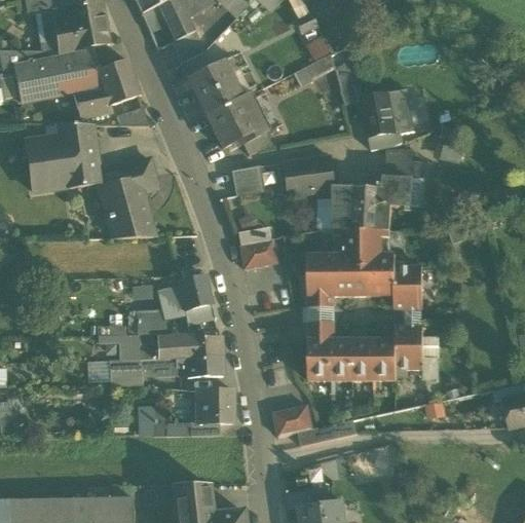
[(25,0),(28,15),(35,13),(52,10),(51,9),(50,0),(25,0)]
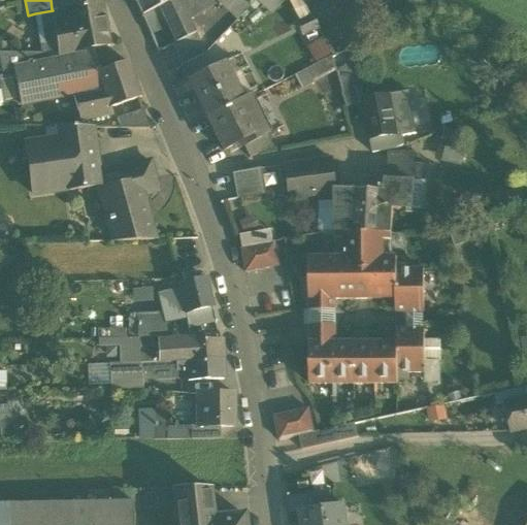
[(52,9),(53,10),(59,52),(59,53),(110,43),(102,0),(52,9)]
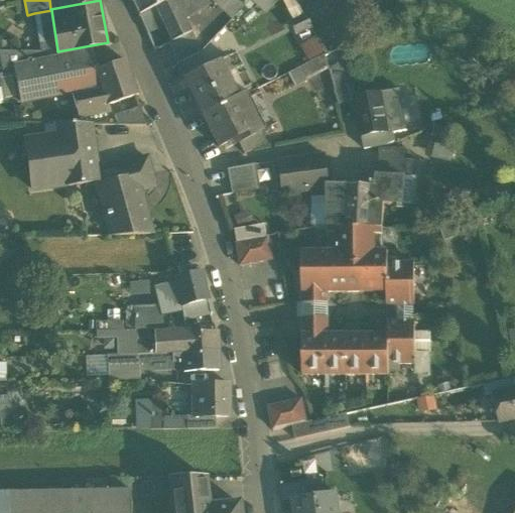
[(133,0),(139,12),(155,5),(165,0),(133,0)]
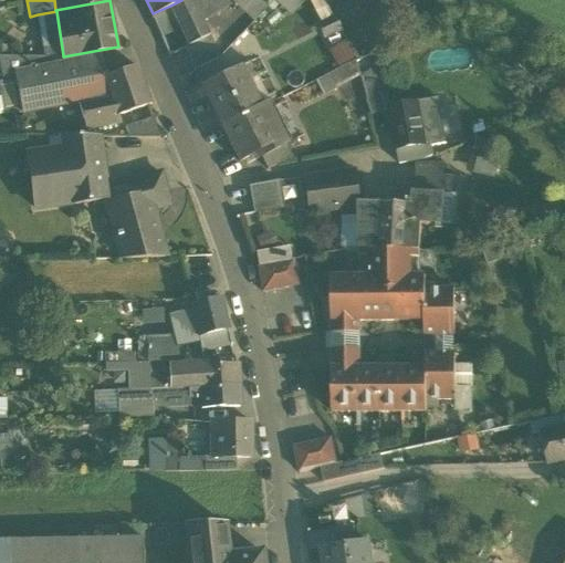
[(181,0),(170,6),(181,27),(189,43),(189,44),(209,35),(191,0),(181,0)]
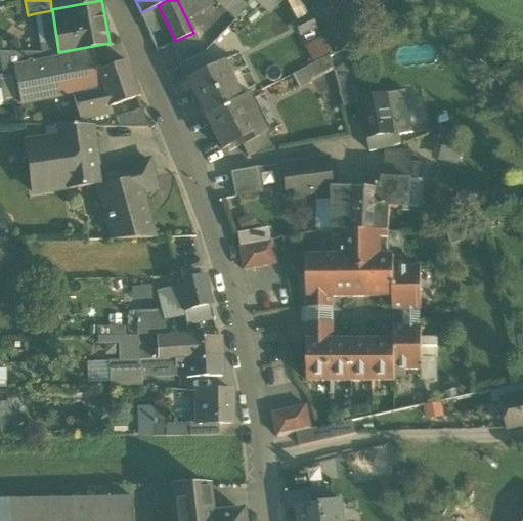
[(179,0),(188,18),(218,2),(216,0),(179,0)]
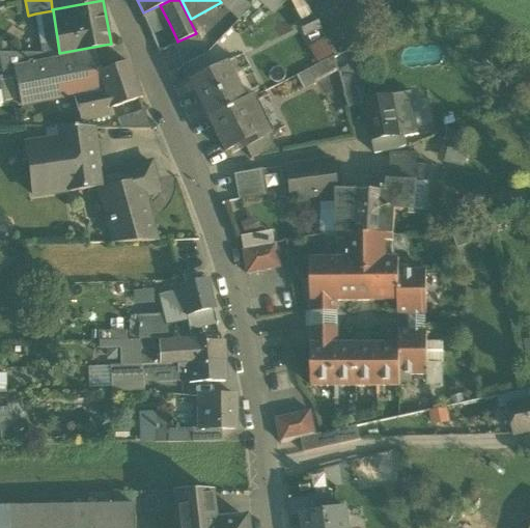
[(228,0),(224,5),(239,19),(251,5),(245,0),(228,0)]
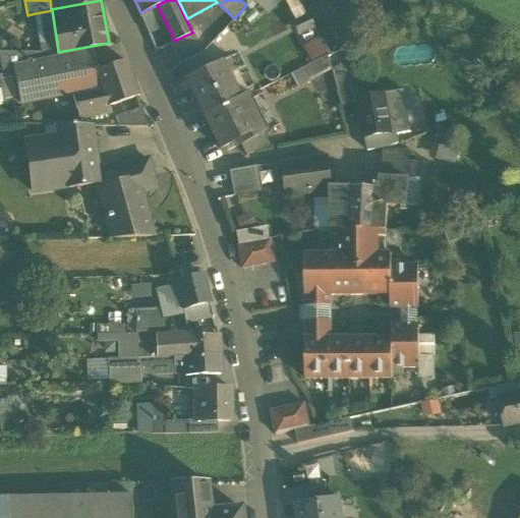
[(253,0),(267,13),(280,0),(253,0)]
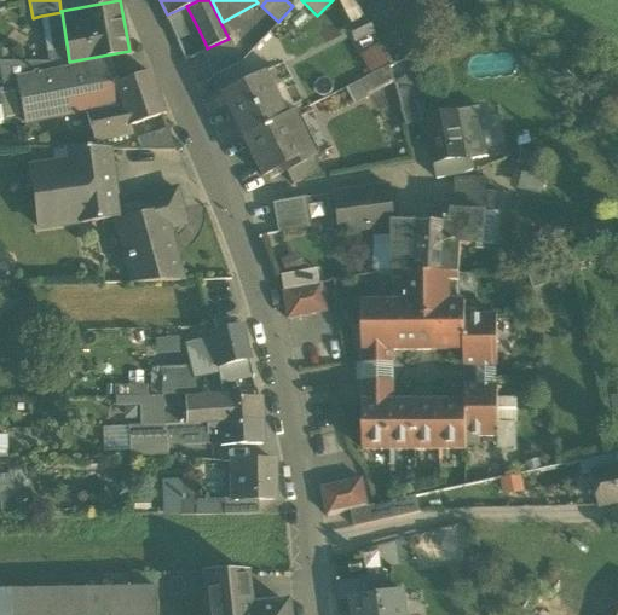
[(339,0),(351,23),(364,15),(354,0),(339,0)]
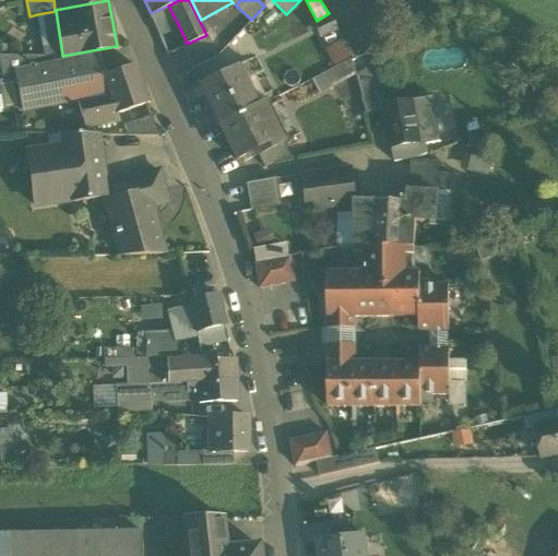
[(168,6),(151,13),(161,35),(179,26),(168,6)]
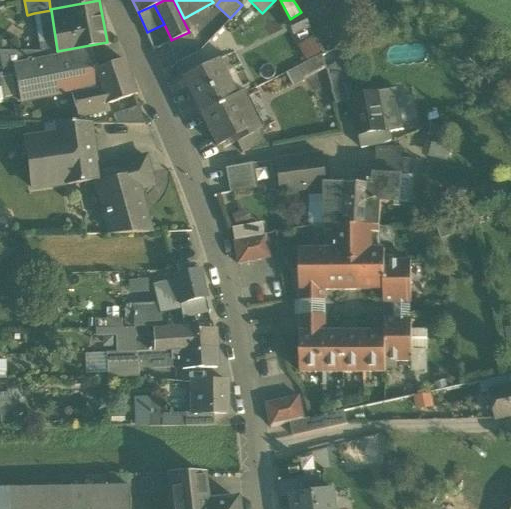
[(45,51),(57,50),(51,10),(34,13),(40,51),(45,51)]
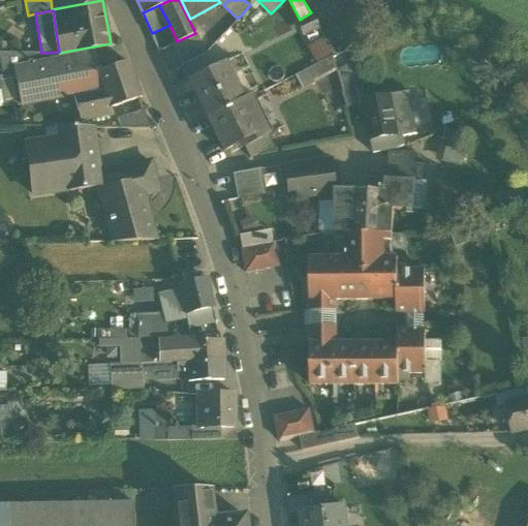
[(174,41),(183,62),(204,53),(195,33),(177,41),(177,40),(174,41)]
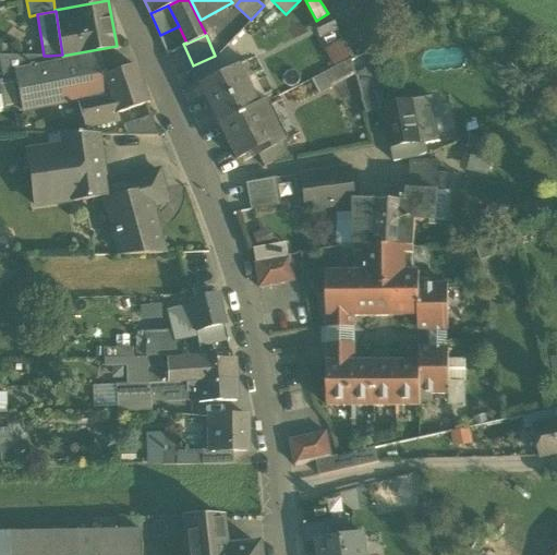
[(324,48),(334,65),(350,57),(352,55),(342,37),(324,48)]
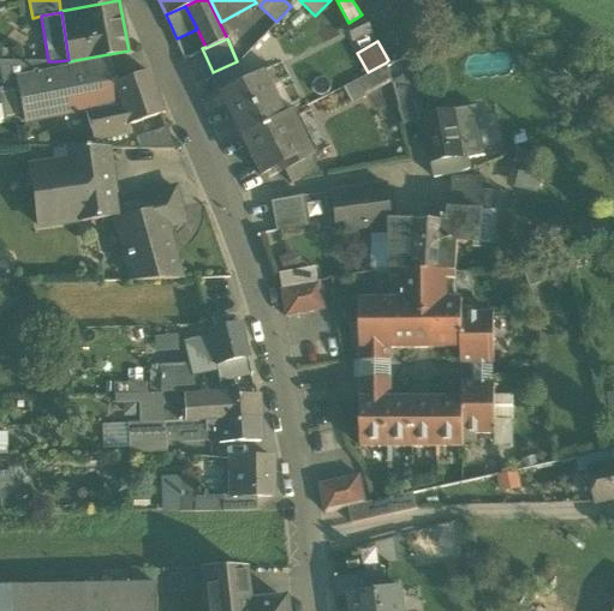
[(24,120),(85,108),(119,102),(114,82),(109,59),(55,70),(16,77),(16,78),(24,120)]
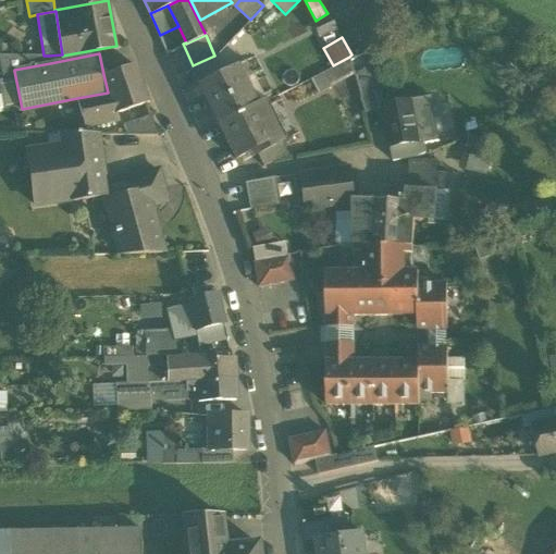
[(0,59),(0,62),(2,73),(14,71),(14,70),(50,63),(49,56),(0,59)]
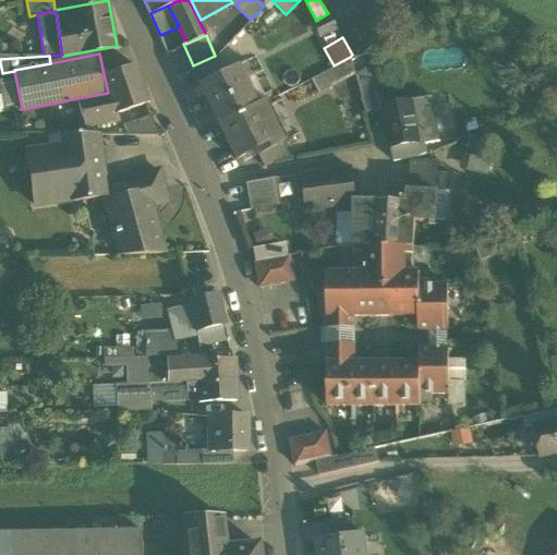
[(318,91),(355,71),(354,70),(350,57),(334,65),(312,77),(318,91)]
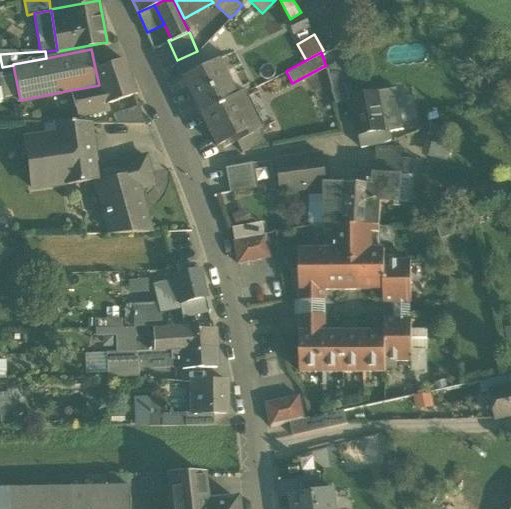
[(183,76),(201,112),(234,95),(223,73),(232,68),(225,54),(216,59),(183,76)]
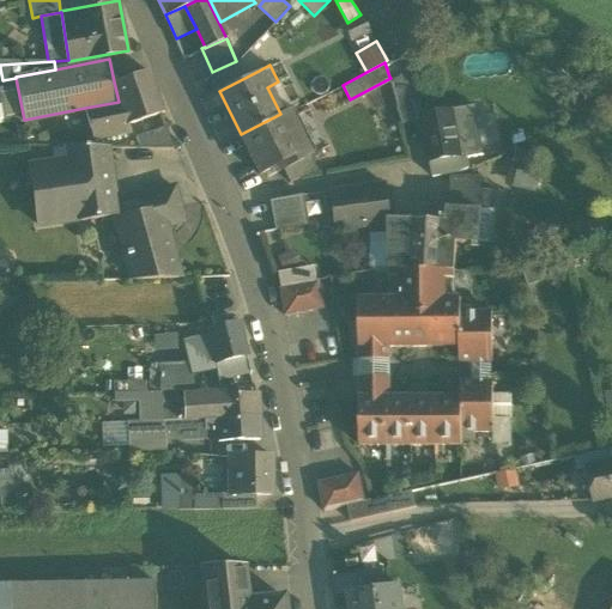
[(149,69),(114,81),(119,102),(128,123),(163,111),(149,69)]
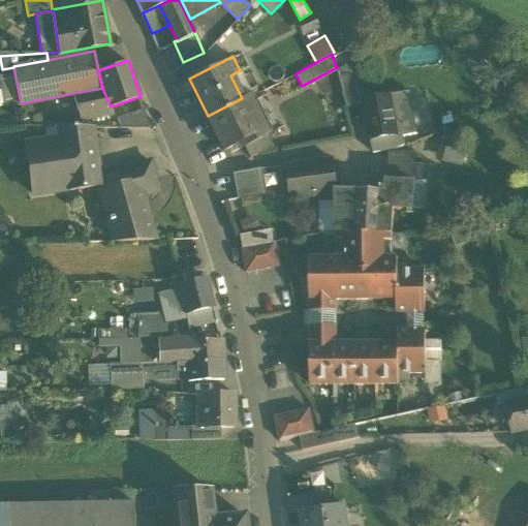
[(348,62),(336,66),(337,67),(340,81),(353,76),(348,62)]
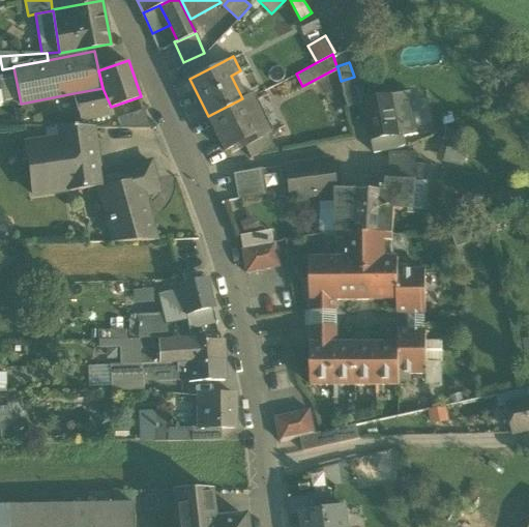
[(0,85),(3,105),(21,104),(13,67),(2,69),(3,75),(0,75),(0,85)]
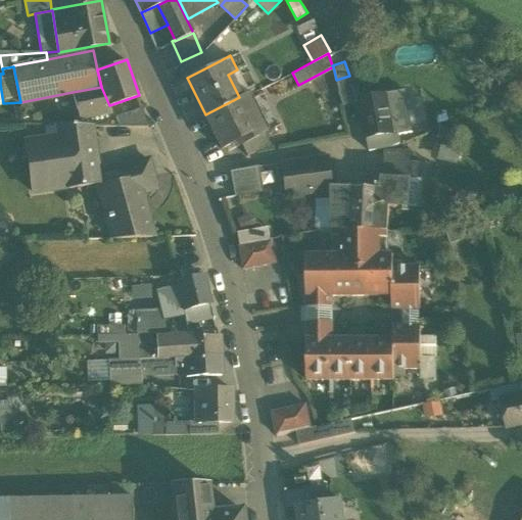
[(349,76),(336,80),(344,103),(357,99),(349,76)]
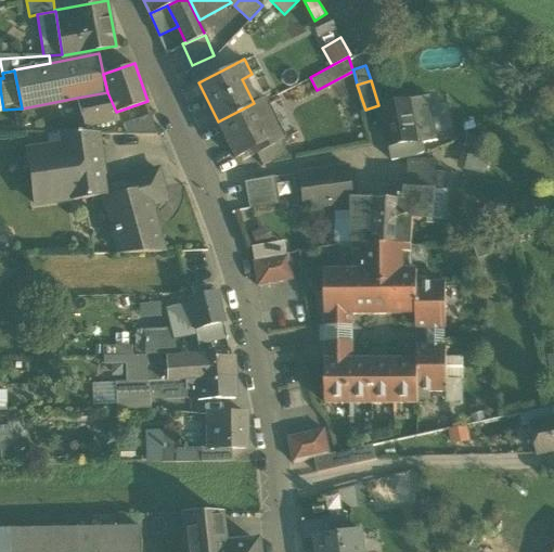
[(116,112),(107,92),(77,98),(85,126),(119,119),(116,112)]
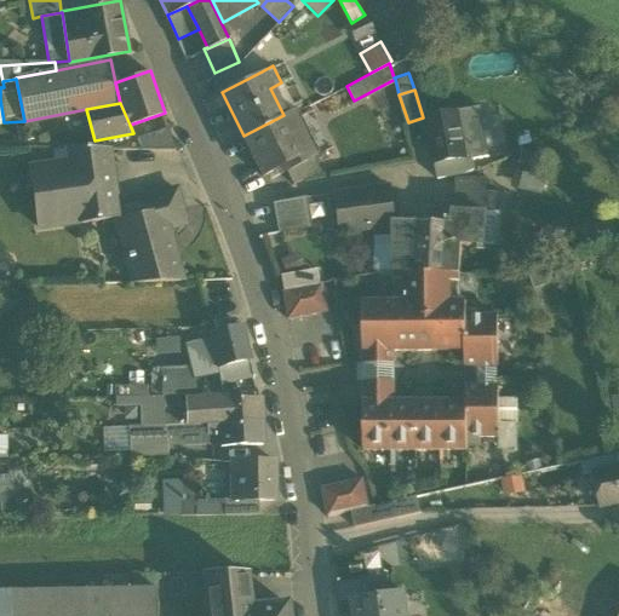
[(457,109),(457,110),(457,111),(459,111),(465,148),(471,147),(473,159),(474,157),(489,155),(485,130),(482,115),(481,105),(457,109)]
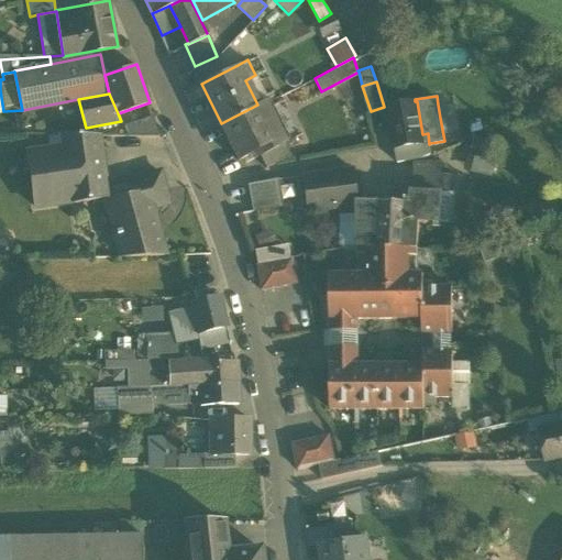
[(431,153),(430,143),(429,144),(428,133),(422,134),(417,101),(415,101),(415,100),(387,105),(398,161),(421,156),(431,153)]
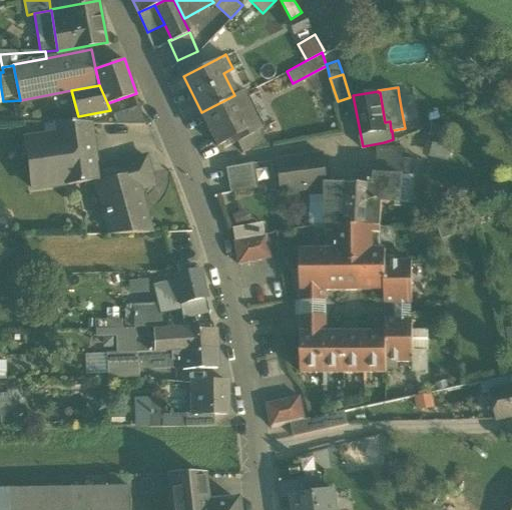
[(240,92),(234,95),(201,112),(217,144),(227,139),(232,137),(234,141),(237,140),(260,129),(240,92)]
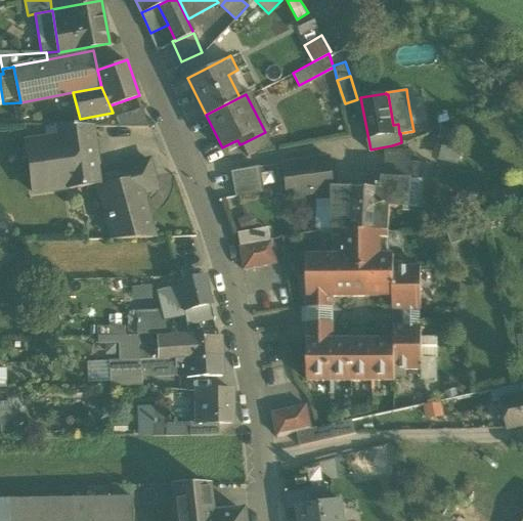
[(425,94),(407,97),(409,110),(428,106),(425,94)]
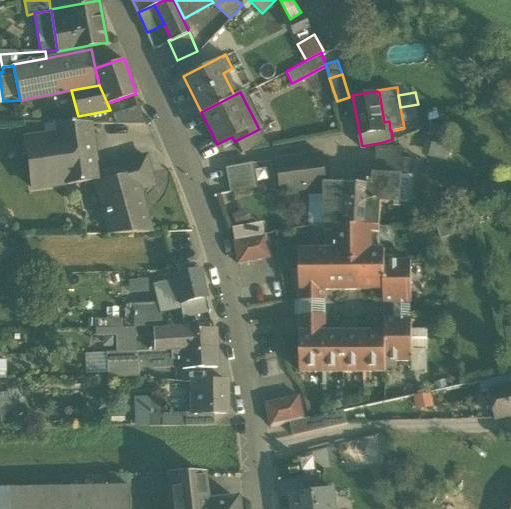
[(117,122),(145,122),(139,105),(114,114),(117,122)]
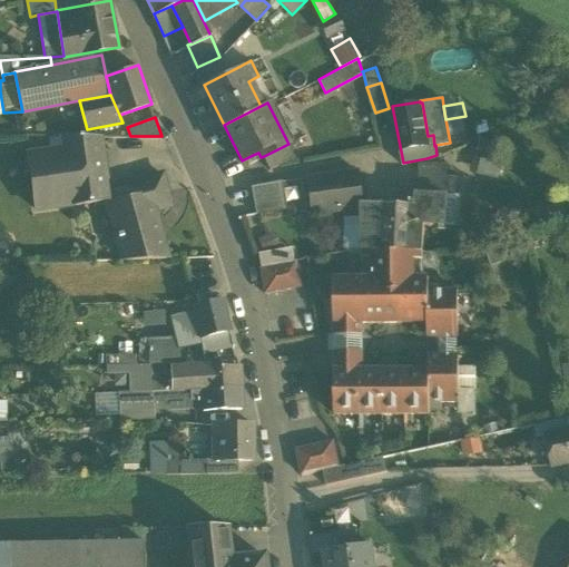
[(28,153),(36,207),(72,203),(72,204),(106,199),(108,198),(107,193),(107,187),(99,136),(98,136),(62,135),(65,148),(28,153)]
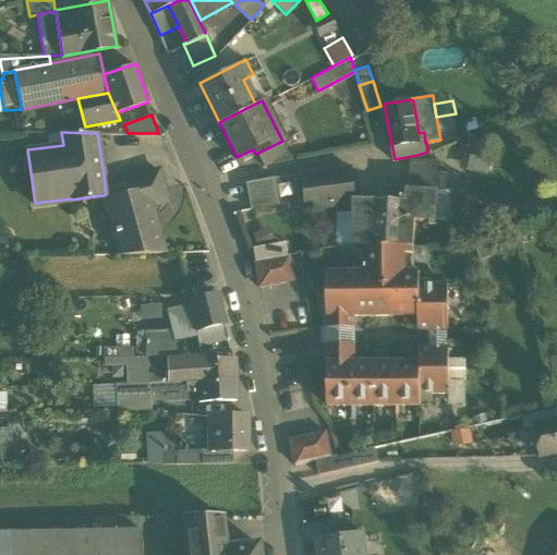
[(258,153),(264,165),(288,153),(282,141),(258,153)]
